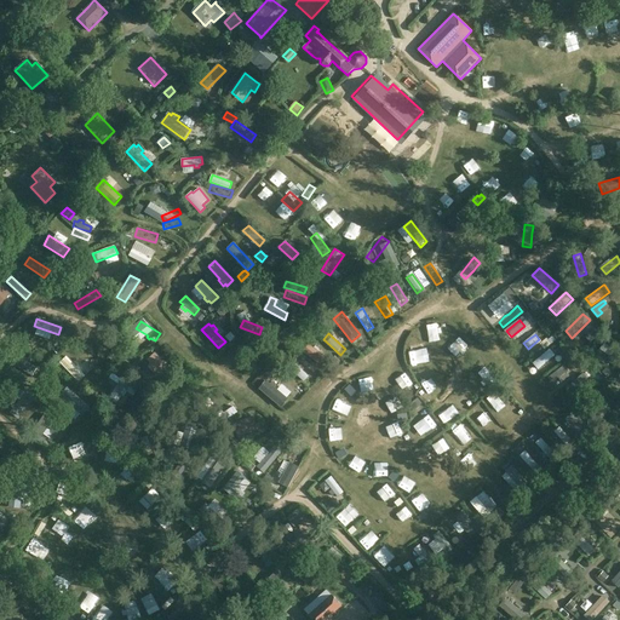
[(65,363),(90,343),(85,337),(61,357),(65,363)]
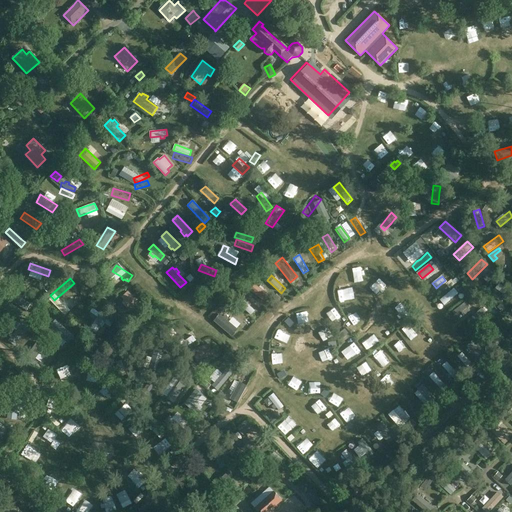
[(256,284),(251,291),(264,301),(269,294),(256,284)]
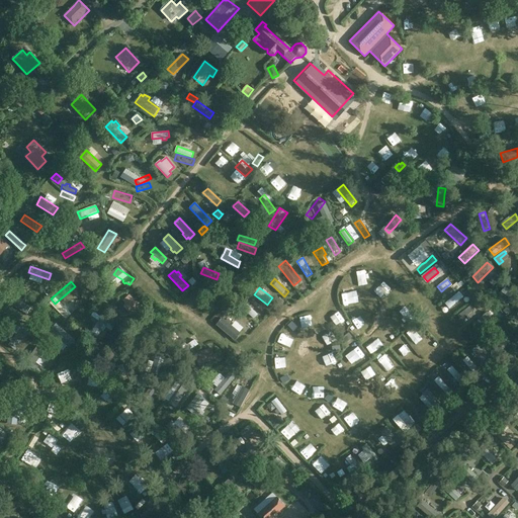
[(517,300),(517,296),(505,287),(501,291),(509,297),(508,299),(512,303),(513,300),(516,304),(517,300)]
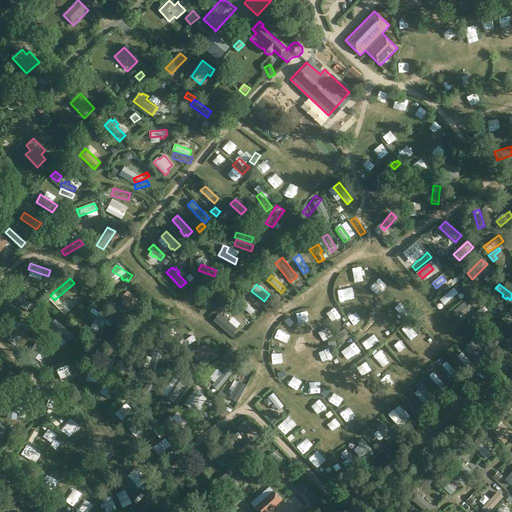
[(453,298),(456,295),(458,293),(454,288),(440,300),(444,305),(453,298)]
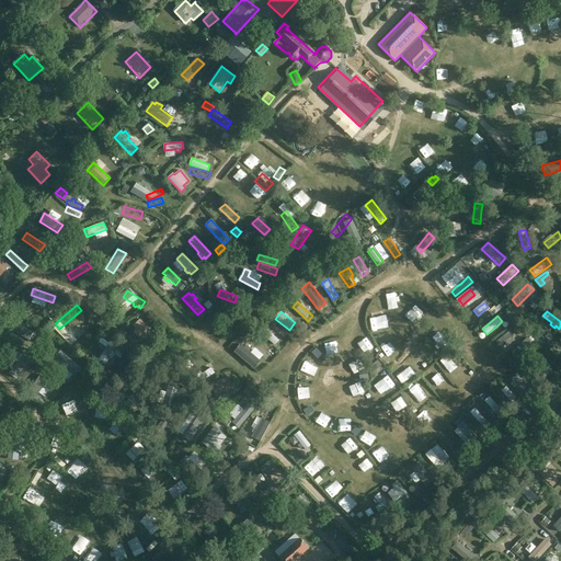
[(138,328),(133,331),(141,341),(151,331),(140,319),(135,324),(138,328)]
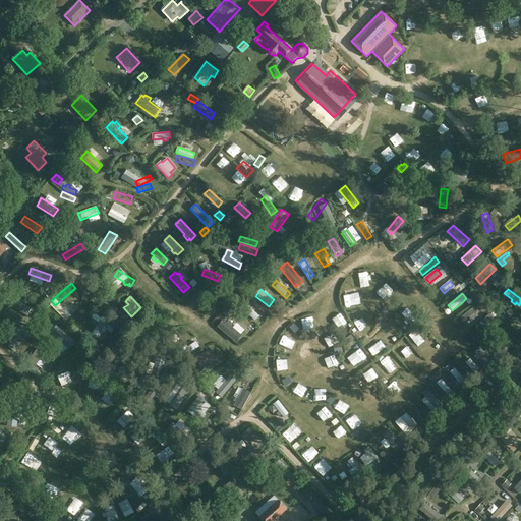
[(415,320),(404,304),(398,309),(409,324),(415,320)]
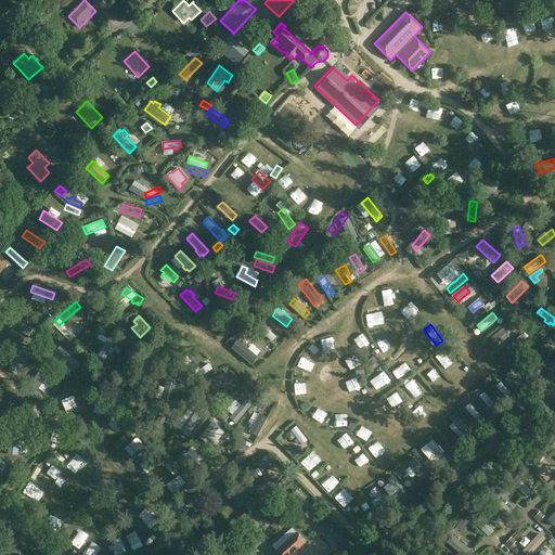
[(272,341),(276,337),(266,325),(261,330),(272,341)]
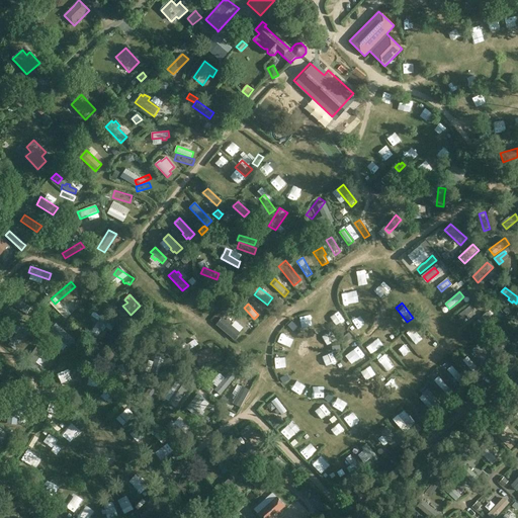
[(231,309),(227,305),(221,310),(226,314),(231,309)]
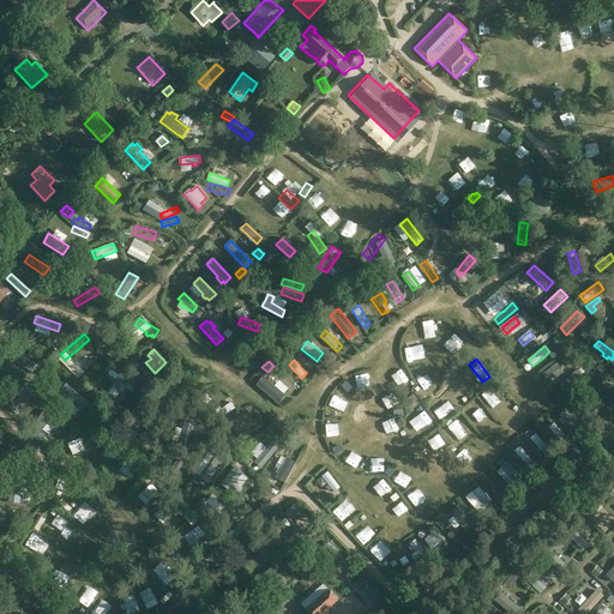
[(553,375),(557,379),(564,372),(561,368),(563,367),(559,361),(543,374),(548,379),(553,375)]
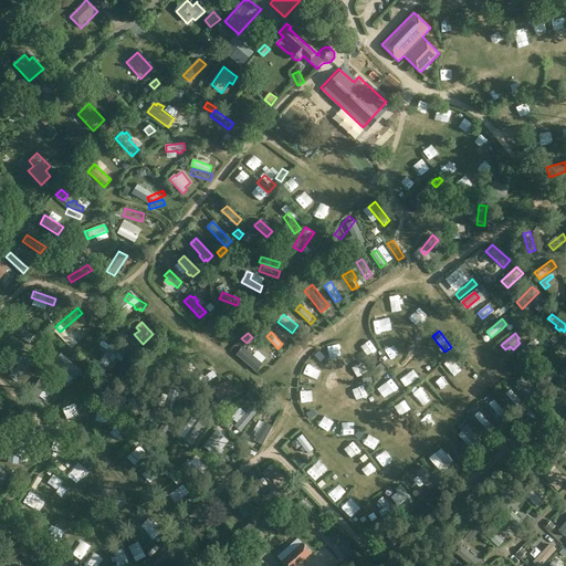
[(531,354),(534,350),(538,347),(533,341),(516,355),(522,362),(531,354)]
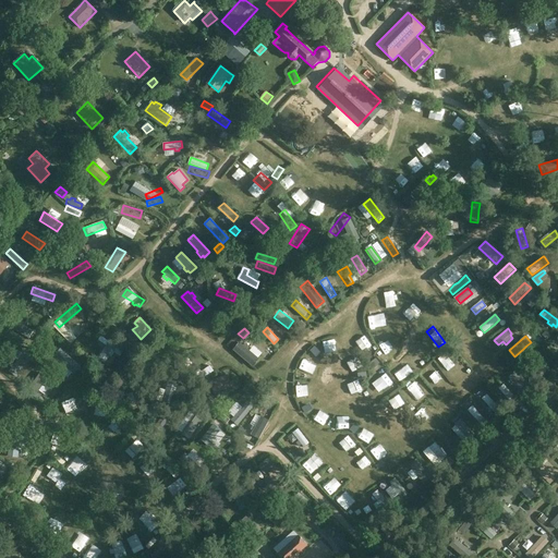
[(110,340),(98,358),(105,362),(109,356),(111,358),(114,353),(112,351),(117,344),(110,340)]
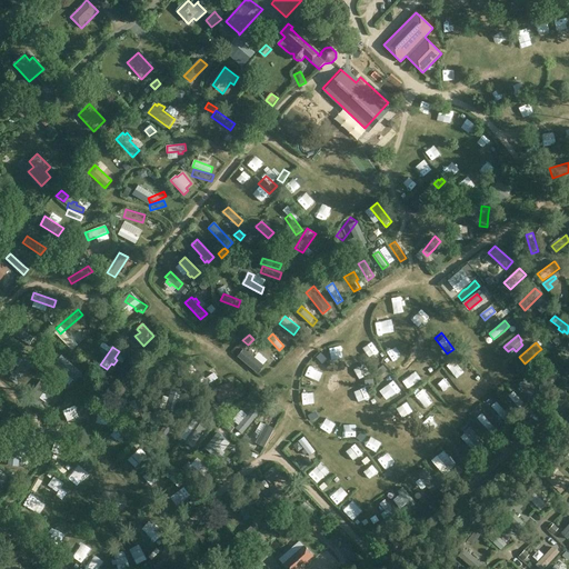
[(265,367),(245,349),(238,358),(258,375),(265,367)]
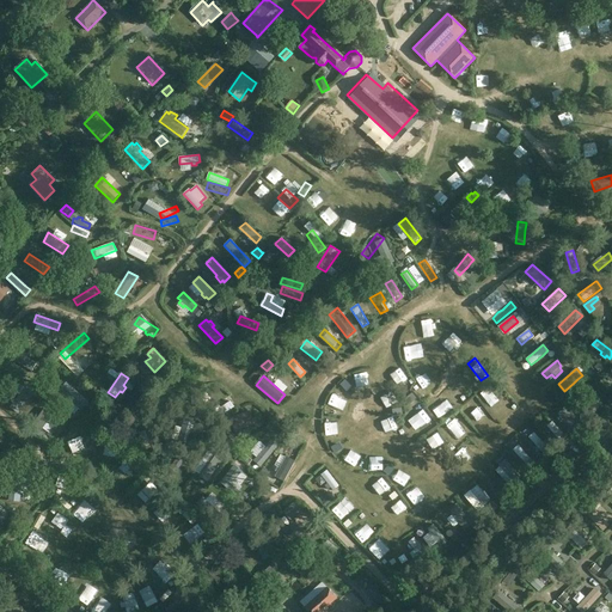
[(472,395),(457,375),(451,380),(460,391),(457,393),(460,398),(463,396),(466,399),(472,395)]
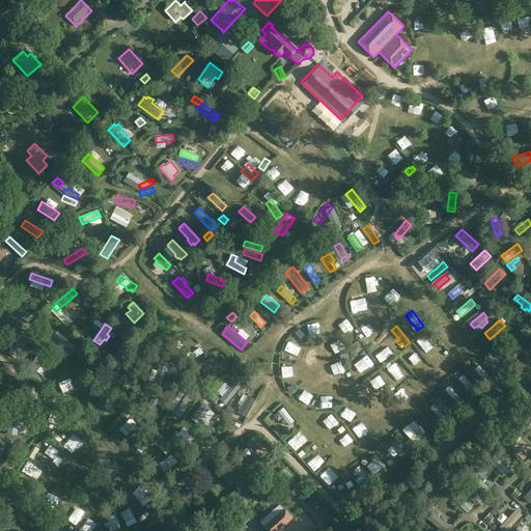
[(300,329),(295,334),(301,339),(305,335),(300,329)]
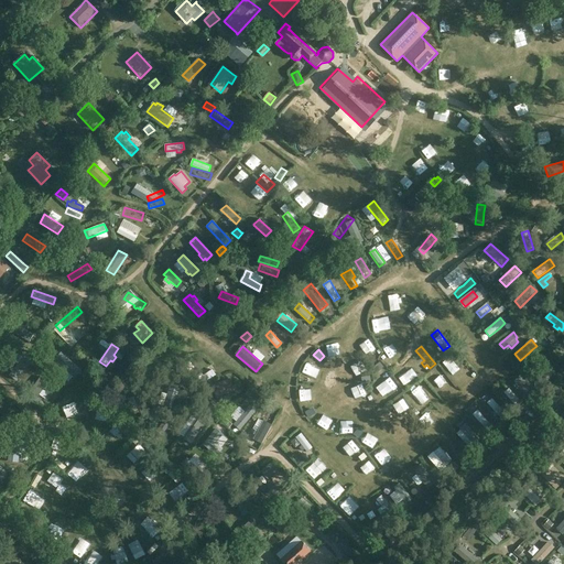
[(544,361),(538,386),(544,387),(552,362),(544,361)]
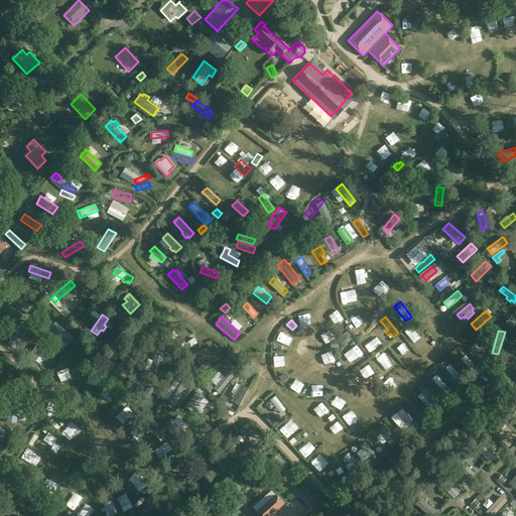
[(347,332),(341,337),(345,341),(351,336),(347,332)]
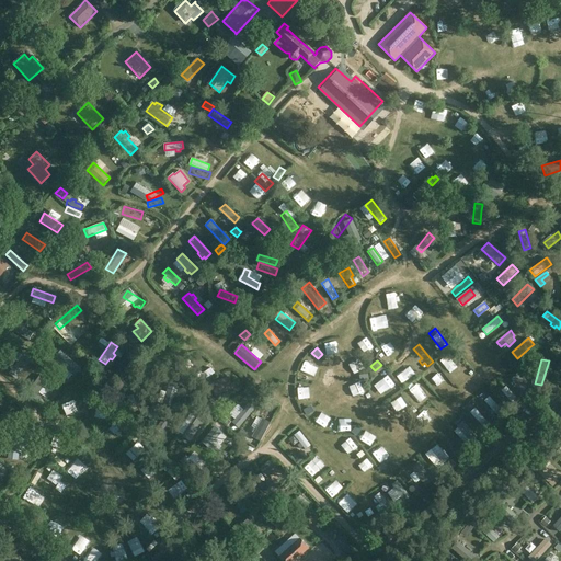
[(415,375),(403,361),(399,365),(407,374),(402,378),(407,382),(415,375)]
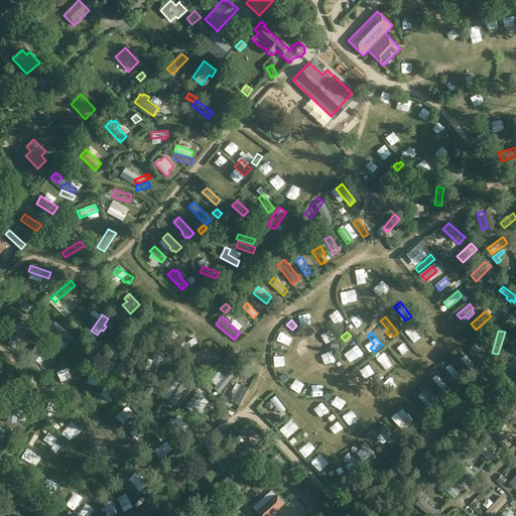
[(425,347),(411,332),(405,337),(419,352),(425,347)]
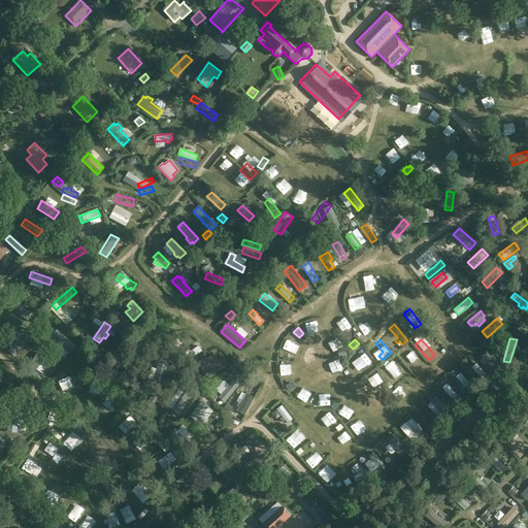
[(187,355),(185,356),(188,361),(203,351),(200,347),(191,351),(190,350),(185,352),(187,355)]
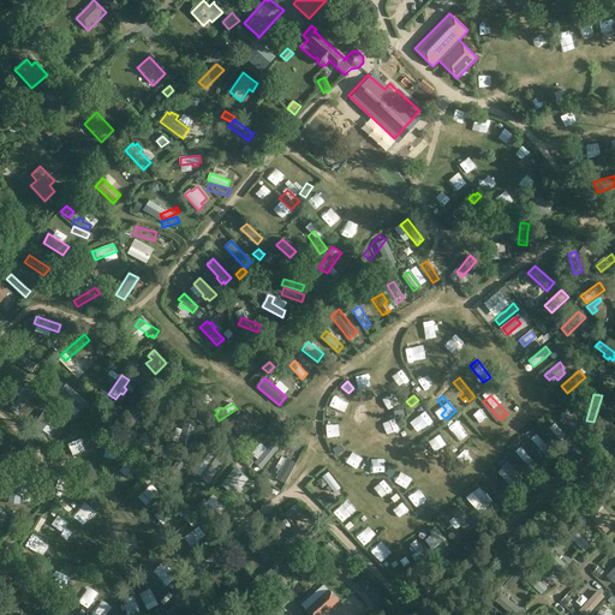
[(579,435),(587,427),(568,408),(561,416),(579,435)]
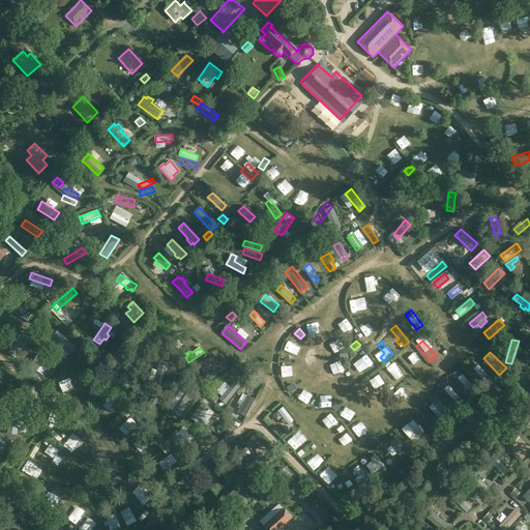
[(217,356),(200,362),(204,374),(221,369),(217,356)]
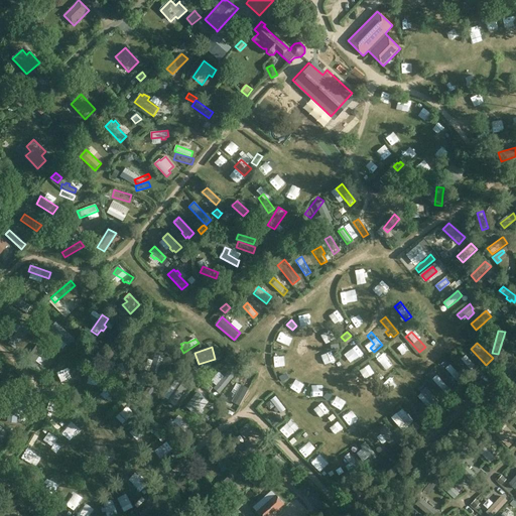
[(359,353),(356,348),(342,359),(346,363),(359,353)]
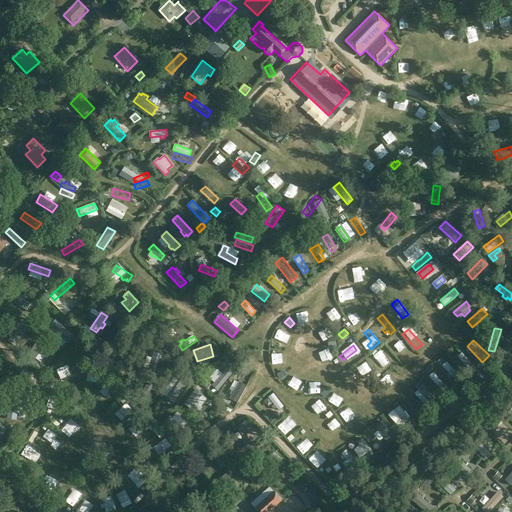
[(404,363),(400,358),(405,354),(398,345),(389,353),(399,367),(404,363)]
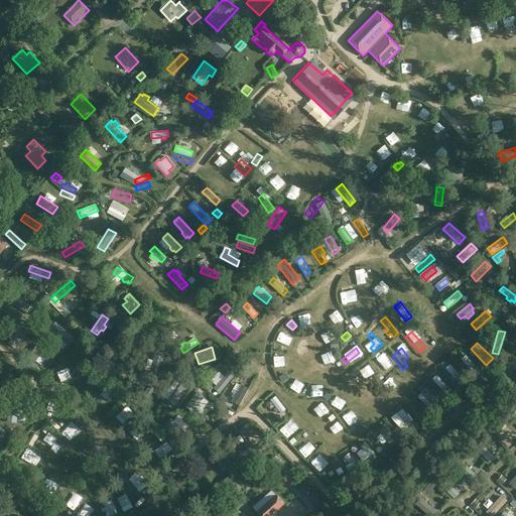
[(155,353),(149,372),(157,374),(163,355),(155,353)]
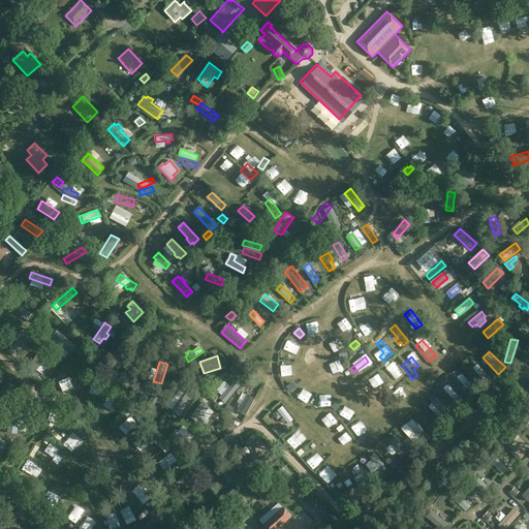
[(395,365),(385,370),(391,381),(400,376),(395,365)]
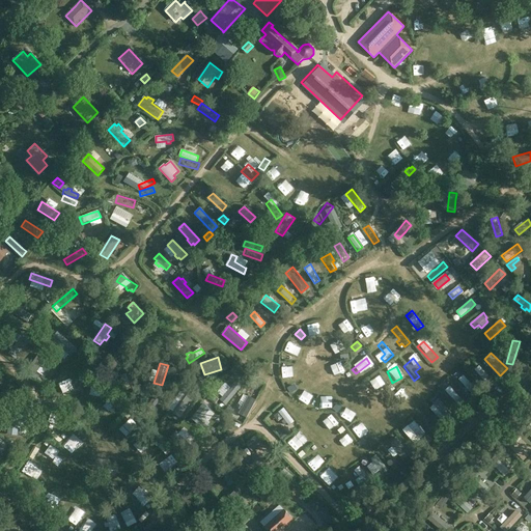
[(484,381),(488,376),(479,366),(475,369),(484,381)]
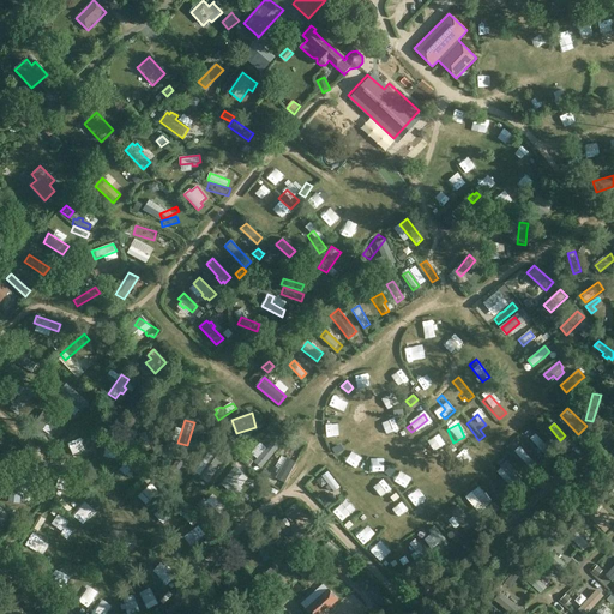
[(146,432),(152,447),(156,455),(164,451),(155,428),(146,432)]
